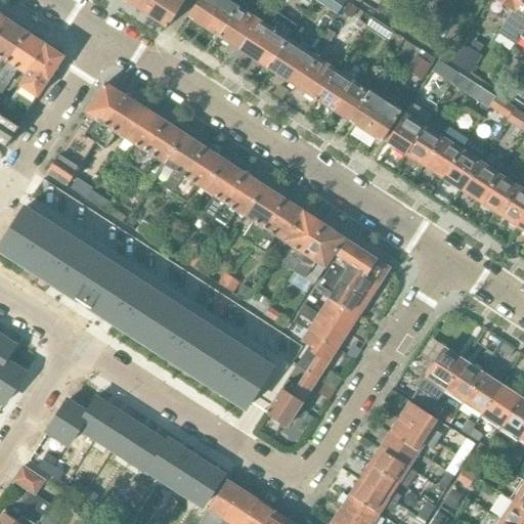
[(141,0),(137,8),(166,27),(167,28),(183,0),(141,0)]
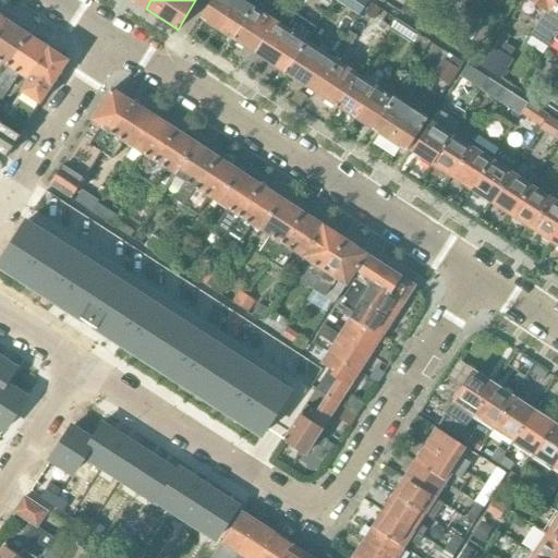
[(254,7),(242,0),(211,0),(199,17),(233,39),(254,7)]
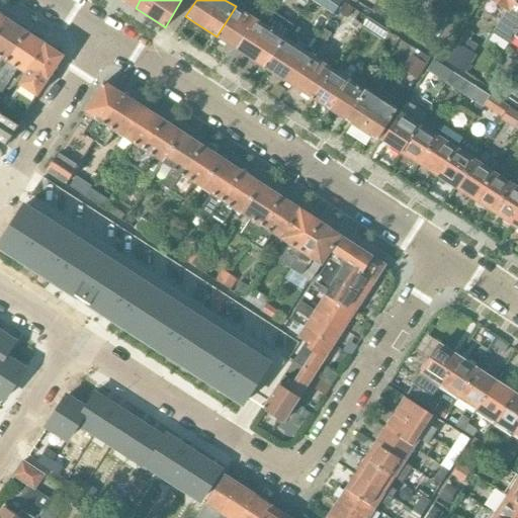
[(339,0),(329,0),(325,6),(336,13),(343,2),(339,0)]
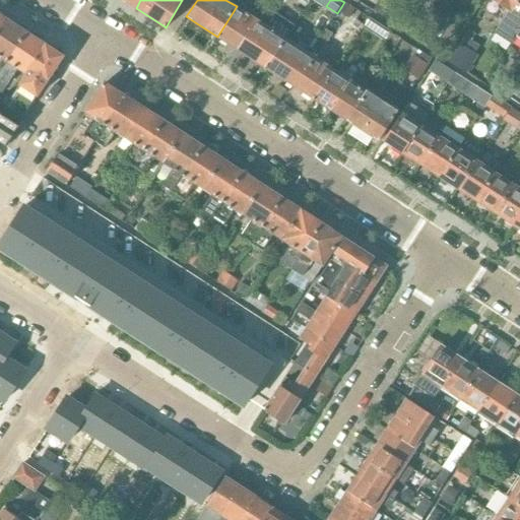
[(359,0),(359,1),(372,9),(376,2),(372,0),(359,0)]
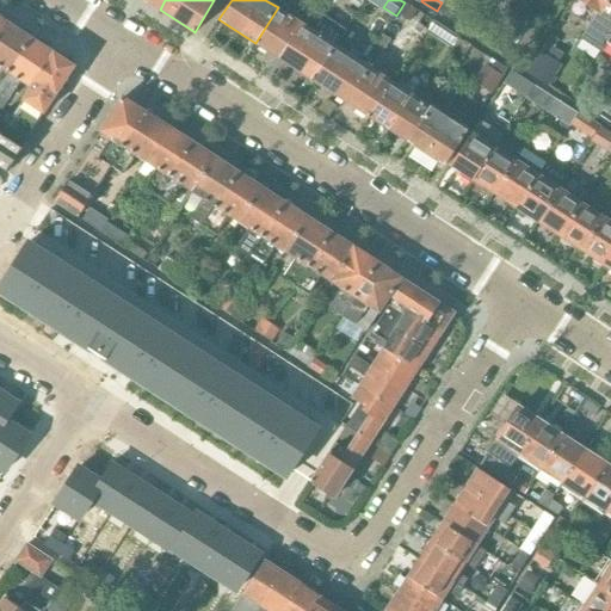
[(454,0),(446,0),(438,13),(455,24),(466,7),(454,0)]
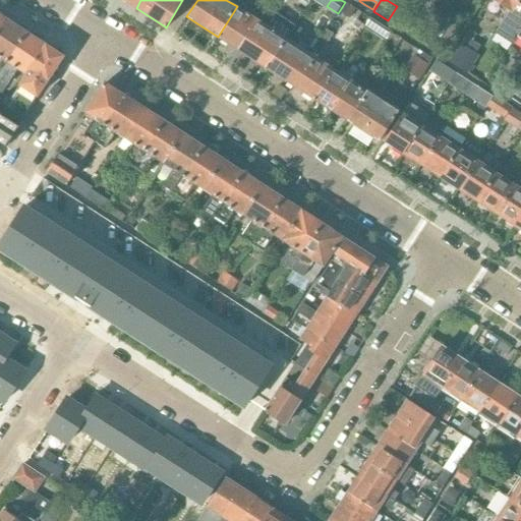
[(493,0),(508,10),(514,0),(493,0)]
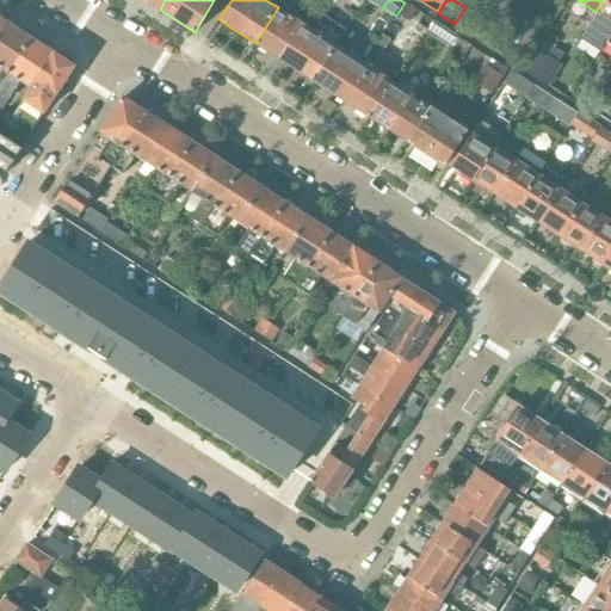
[(610,0),(603,0),(596,12),(598,13),(582,37),(603,51),(610,38),(610,36),(610,0)]
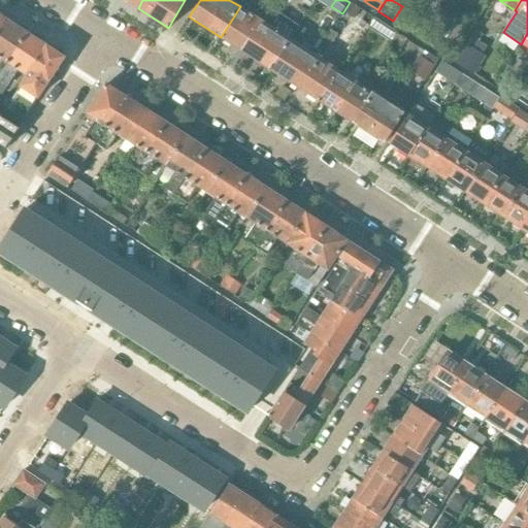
[(221,37),(240,50),(250,35),(260,41),(272,23),(255,11),(253,14),(240,6),(221,37)]
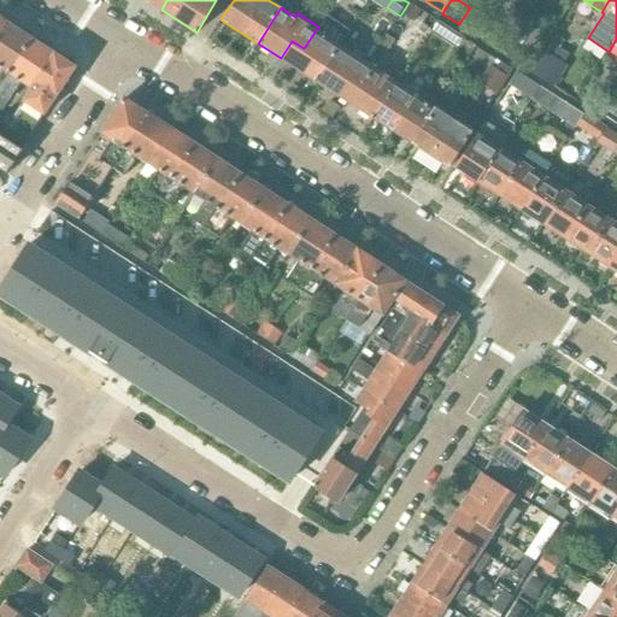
[(413,19),(430,30),(436,22),(419,10),(413,19)]
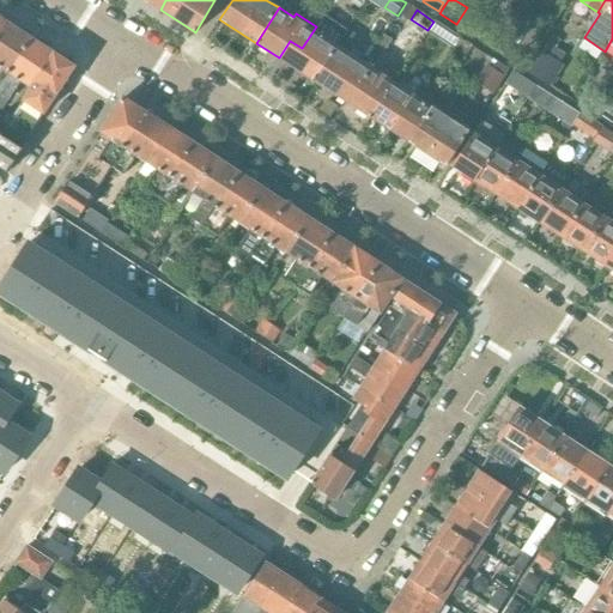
[(428,34),(453,50),(461,38),(435,22),(428,34)]
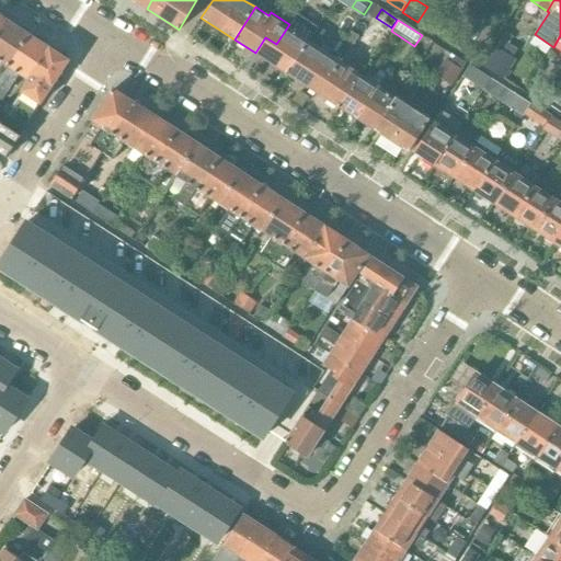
[(0,77),(26,35),(6,21),(0,30),(0,77)]
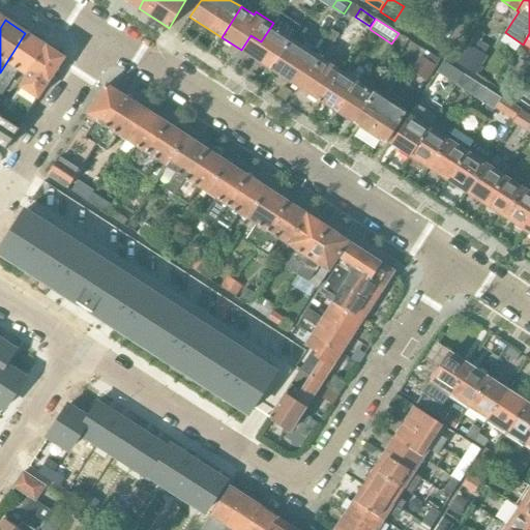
[(241,50),(270,69),(291,38),(280,31),(281,28),(273,23),(261,41),(251,35),(241,50)]
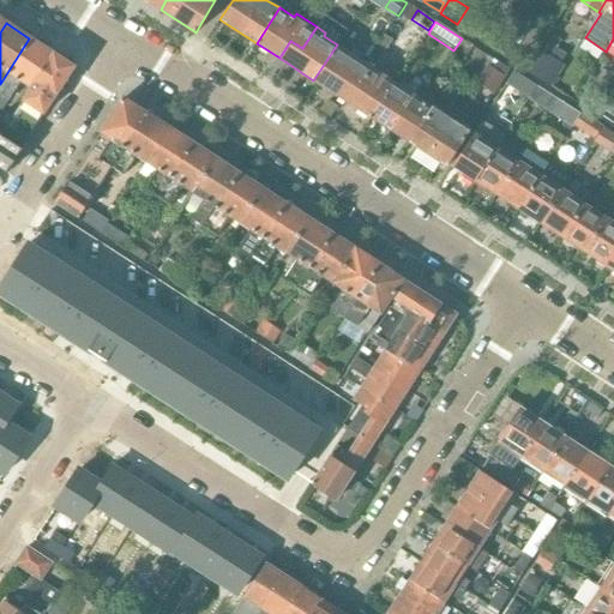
[(54,54),(29,38),(0,84),(0,96),(8,102),(20,84),(31,90),(54,54)]
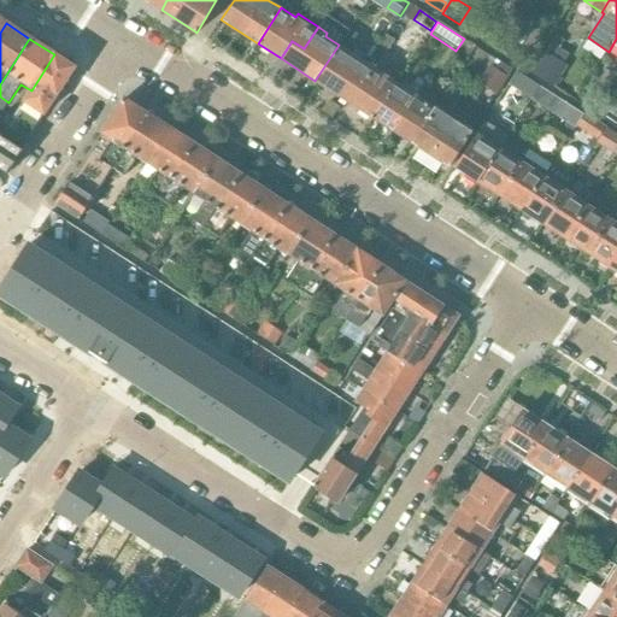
[(315,81),(339,95),(350,78),(362,86),(375,64),(354,50),(352,54),(339,45),(315,81)]
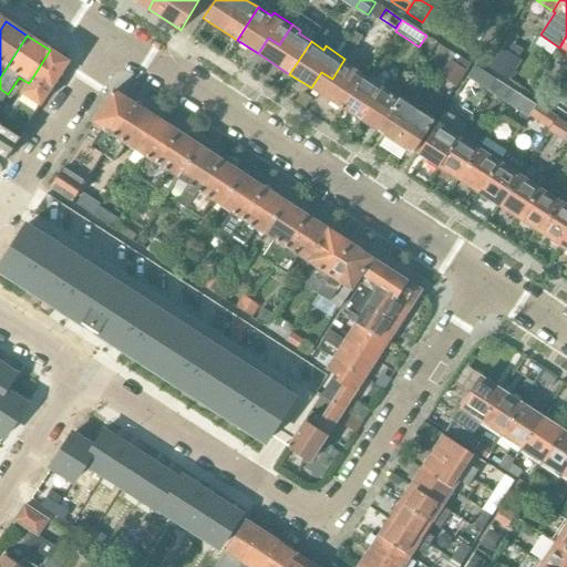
[(50,50),(29,83),(21,94),(30,100),(22,110),(34,116),(70,62),(50,50)]
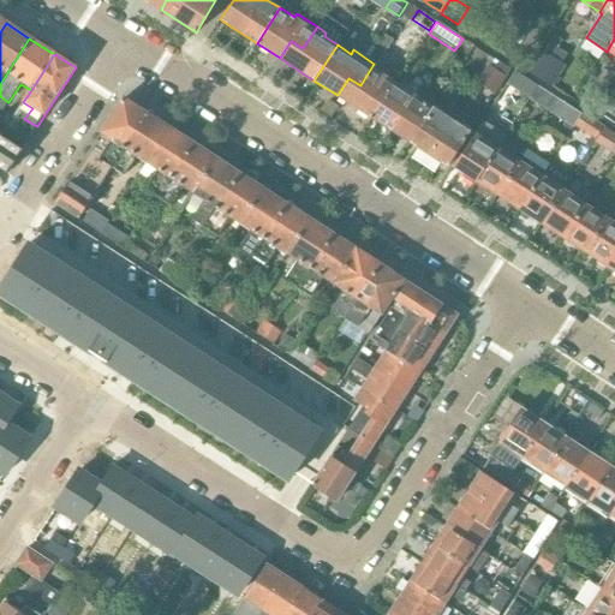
[(493,71),(494,72),(505,78),(511,71),(497,63),(493,71)]
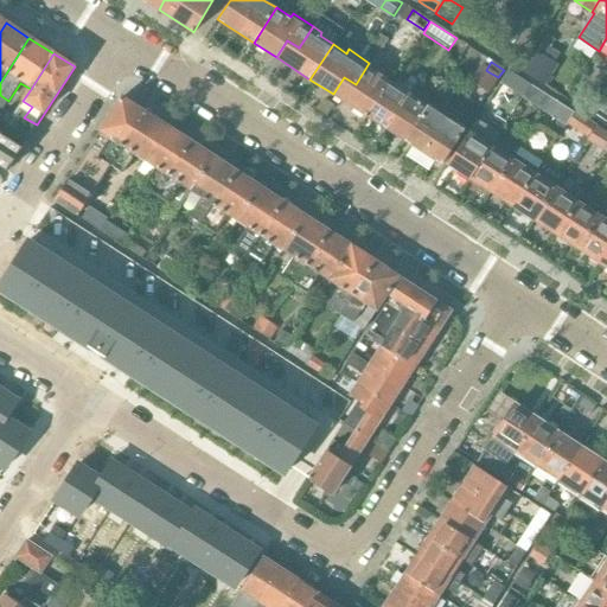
[(538,62),(532,70),(547,80),(553,70),(538,62)]
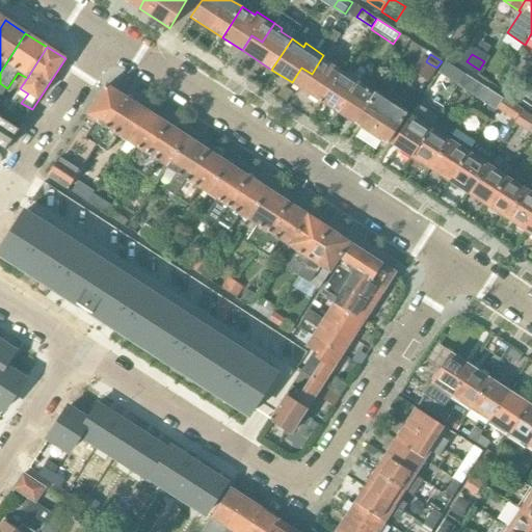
[(292,82),(296,85),(322,102),(342,72),(329,63),(331,60),(323,55),(312,74),(301,68),(292,82)]
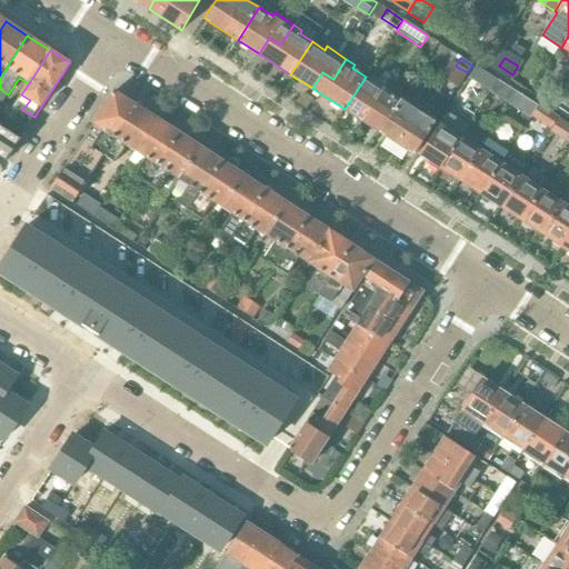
[(452,62),(442,78),(458,88),(467,72),(457,67),(456,66),(452,62)]
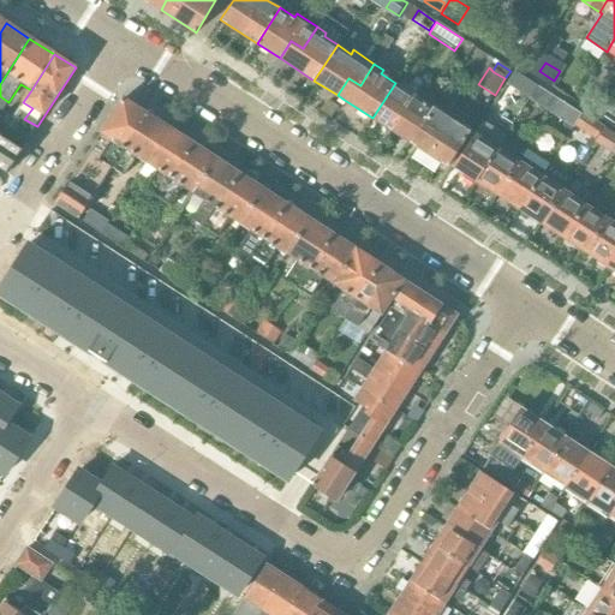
[(537,87),(515,71),(506,85),(529,100),(537,87)]
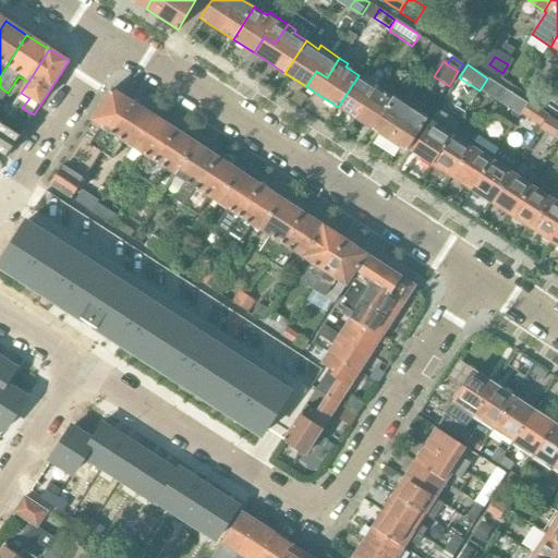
[(519,84),(524,75),(508,64),(502,73),(519,84)]
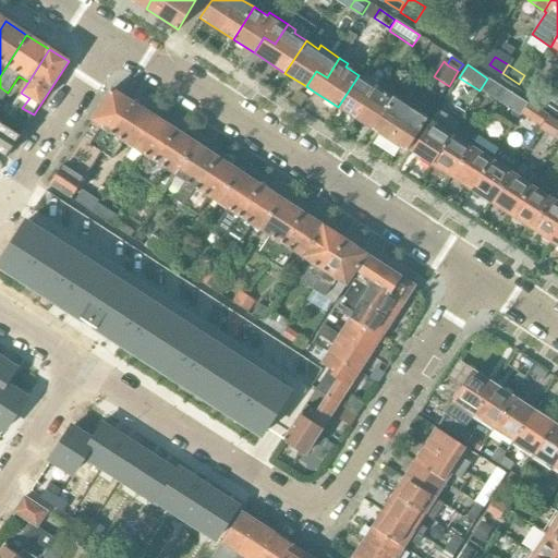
[(338,107),(373,130),(393,98),(359,75),(338,107)]
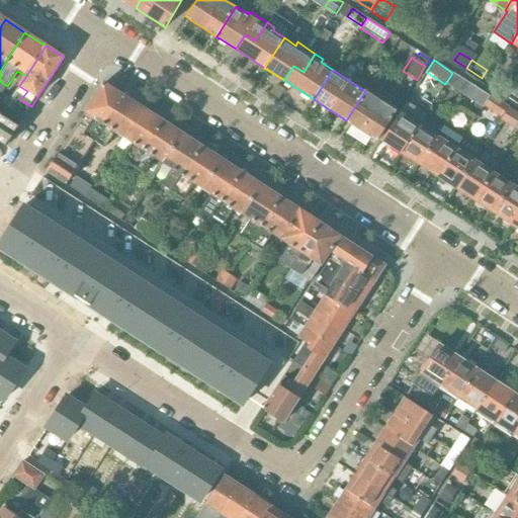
[(445,84),(463,96),(470,85),(452,73),(445,84)]
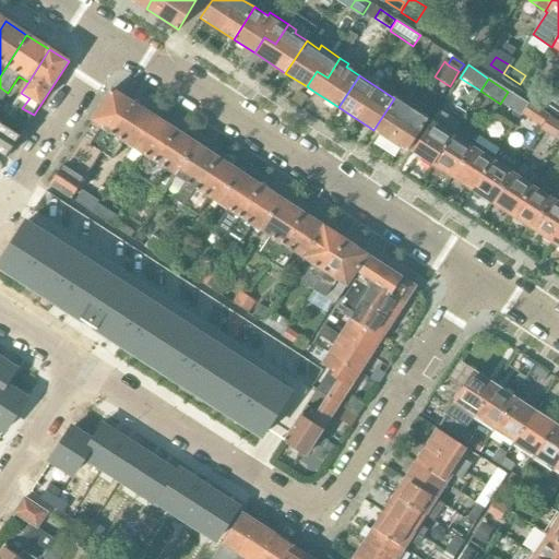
[(100,154),(109,141),(133,104),(111,90),(80,140),(100,154)]
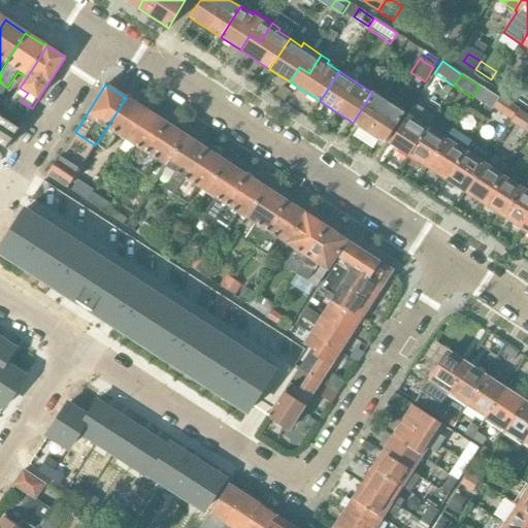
[(486,120),(493,108),(499,98),(480,87),(472,98),(484,105),(477,116),(486,120)]
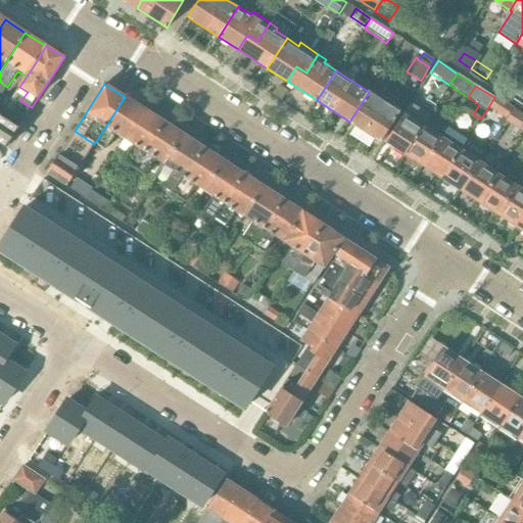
[(14,95),(3,112),(20,124),(29,111),(32,107),(20,101),(28,92),(19,87),(14,95)]
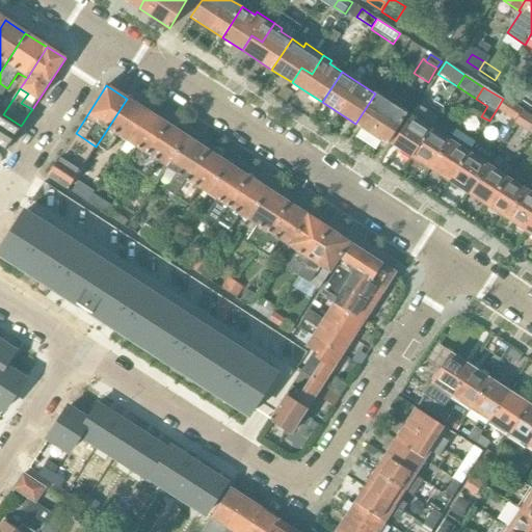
[(8,92),(2,103),(0,101),(0,112),(3,114),(15,97),(8,92)]
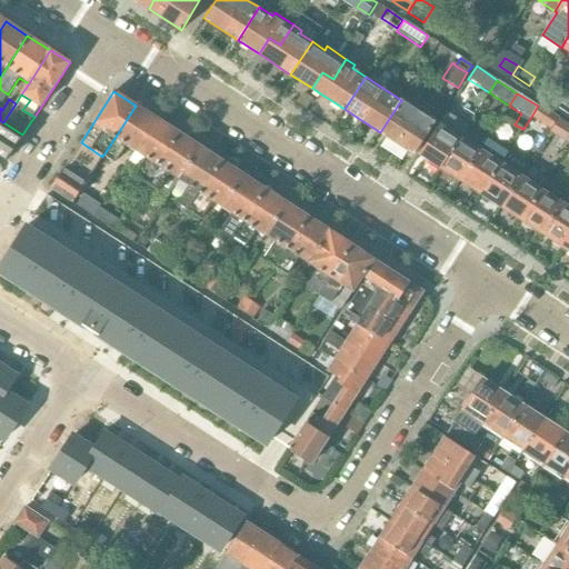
[(380,132),(413,155),(436,121),(401,100),(380,132)]
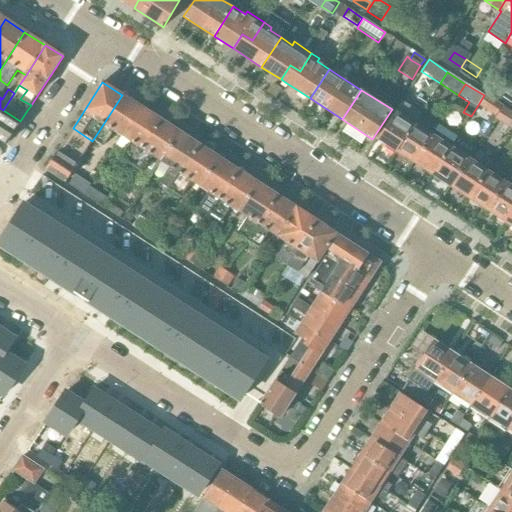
[(485,94),(484,95),(478,105),(491,115),(486,123),(489,126),(494,119),(502,105),(485,94)]
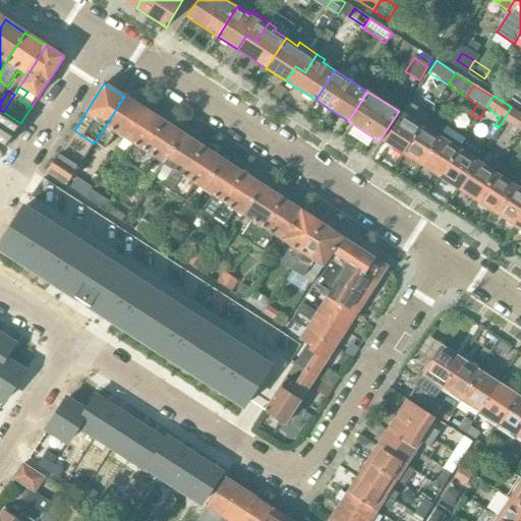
[(124,97),(102,131),(94,143),(105,151),(115,134),(124,140),(143,109),(124,97)]
